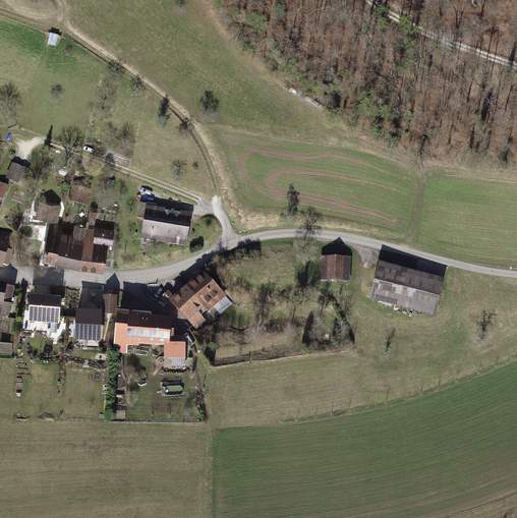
[(54,36),(47,33),(43,41),(51,44),(54,36)]
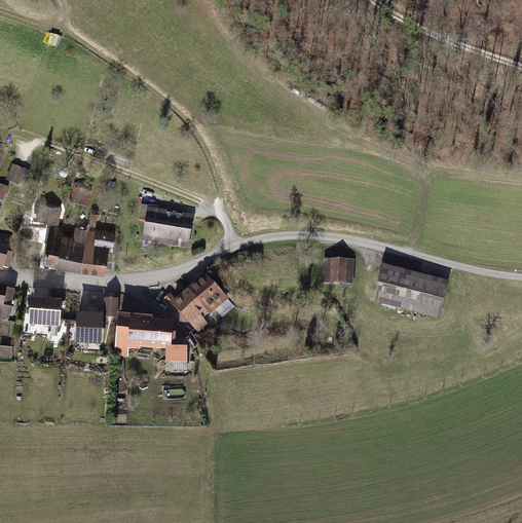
[(28,167),(10,160),(2,178),(20,185),(28,167)]
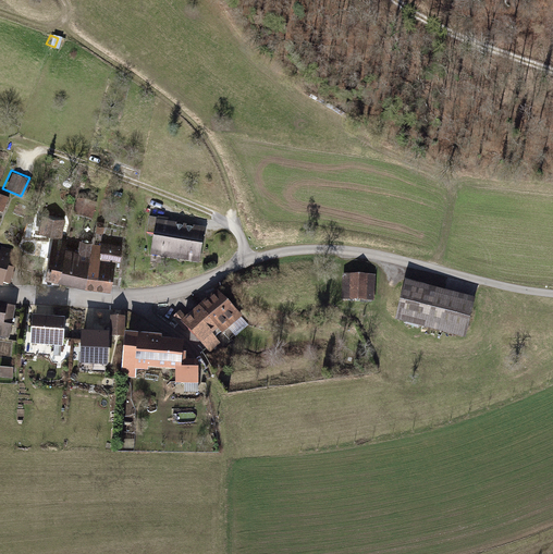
[(9,196),(0,193),(0,209),(3,210),(9,196)]
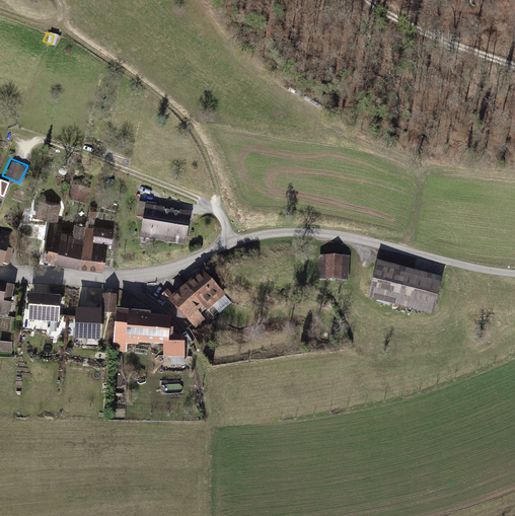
[(88,186),(71,180),(66,198),(84,203),(88,186)]
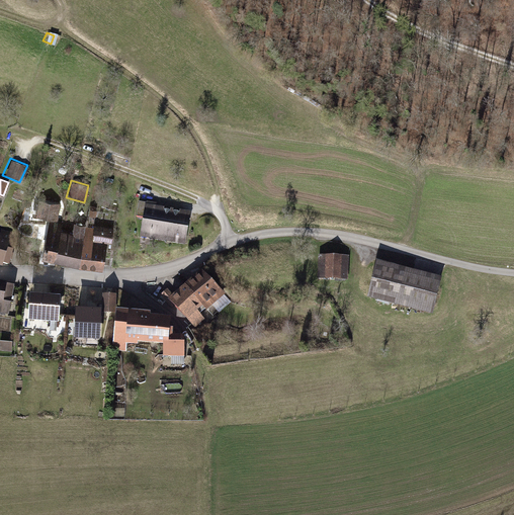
[(58,201),(45,198),(41,213),(55,217),(58,201)]
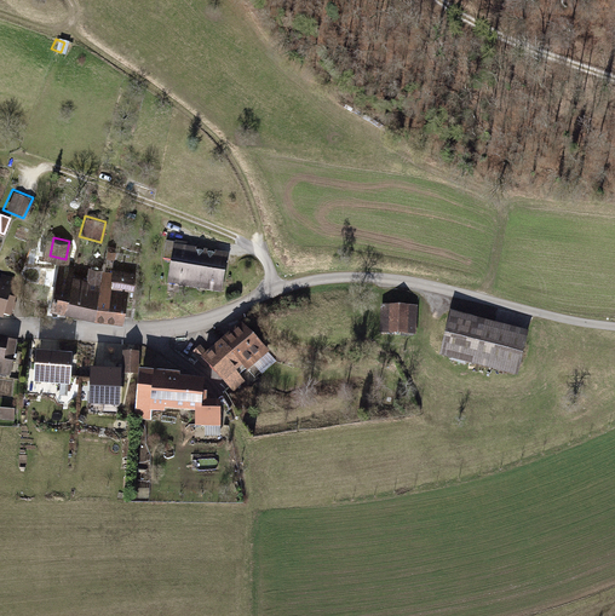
[(228,248),(174,240),(168,281),(222,288),(228,248)]
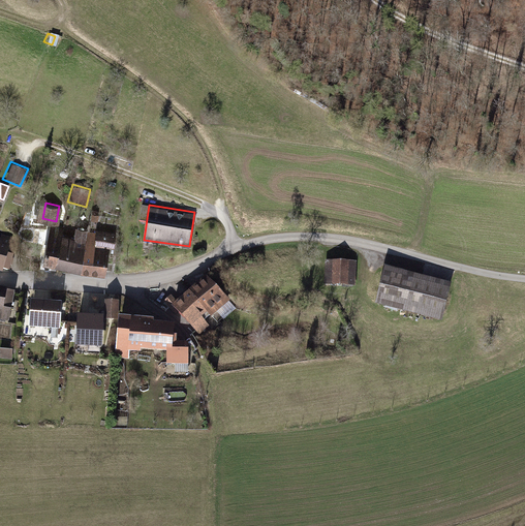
[(58,225),(50,223),(42,261),(109,274),(118,227),(96,223),(95,230),(88,229),(89,224),(75,222),(73,235),(56,231),(58,225)]
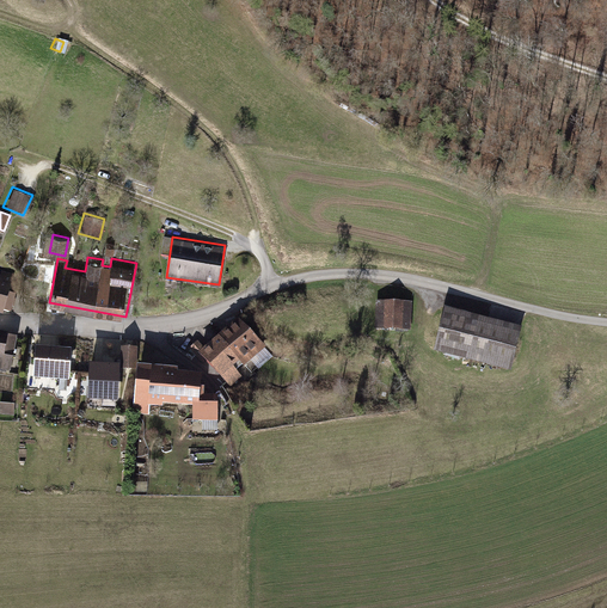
[(0,312),(2,313),(17,272),(0,268),(0,312)]
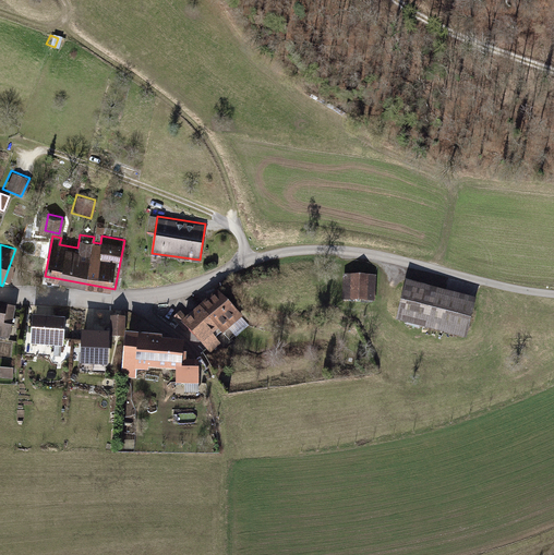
[(365,272),(340,272),(340,297),(340,298),(365,298),(365,272)]
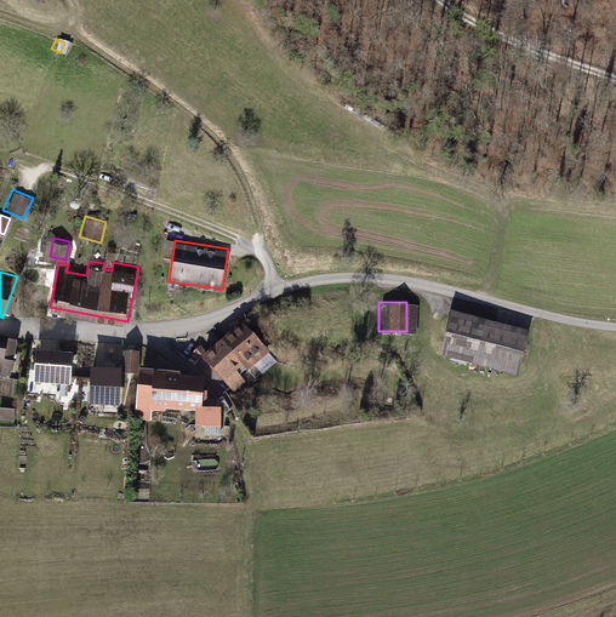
[(528,330),(450,310),(439,352),(517,372),(528,330)]
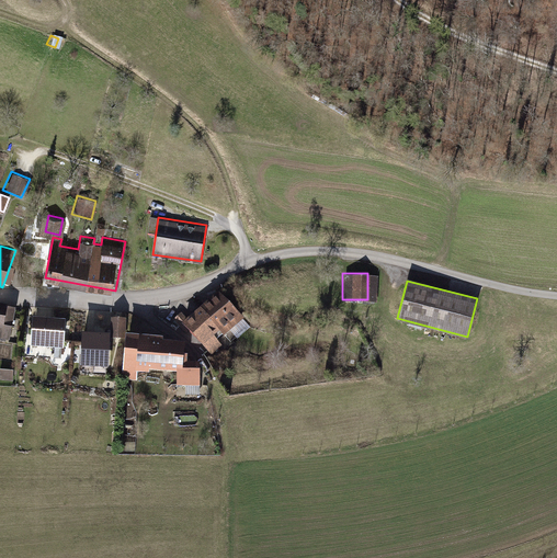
[(217,291),(182,319),(202,343),(223,334),(239,318),(217,291)]
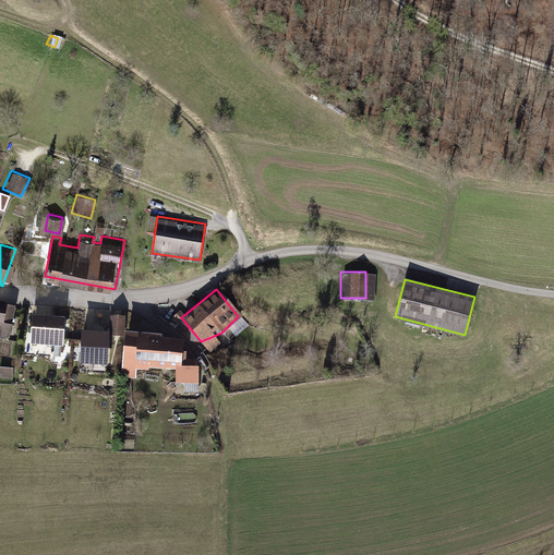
[(0,335),(12,337),(17,306),(0,303),(0,335)]
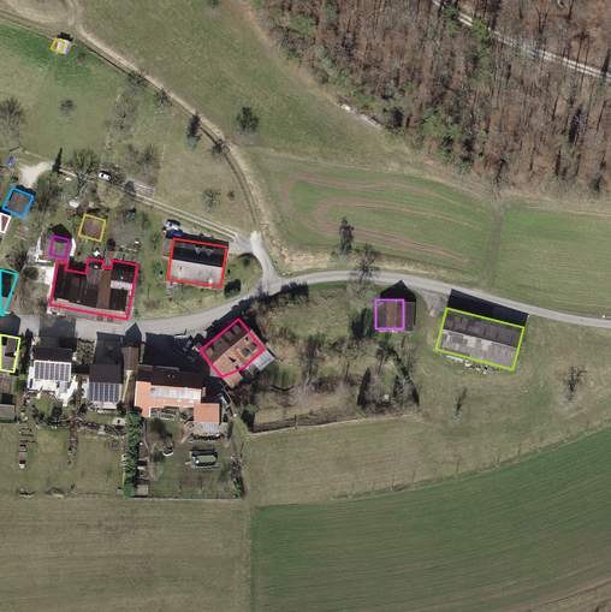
[(135,348),(118,346),(118,368),(135,368),(135,348)]
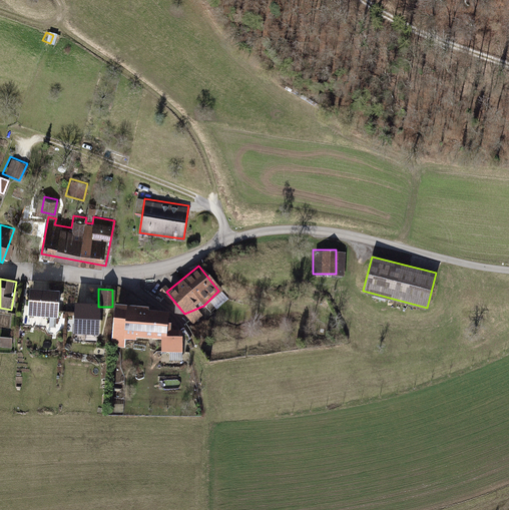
[(54,293),(28,292),(27,313),(53,314),(54,293)]
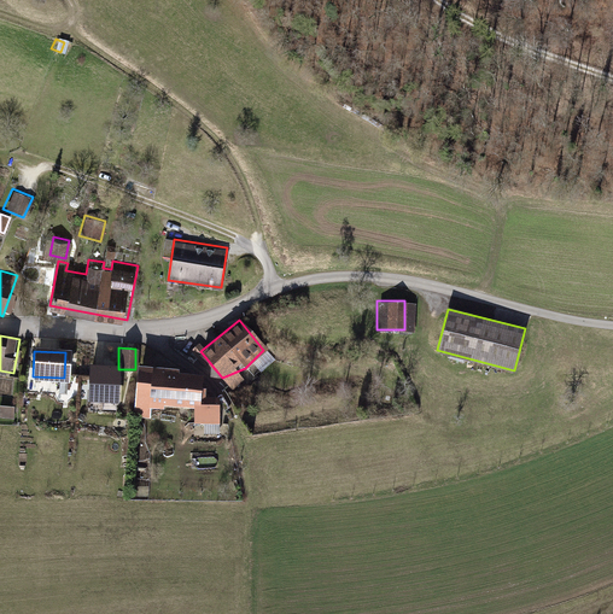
[(181,368),(136,364),(133,415),(145,416),(146,408),(176,410),(176,407),(196,408),(194,422),(219,424),(220,403),(204,402),(206,375),(181,373),(181,368)]
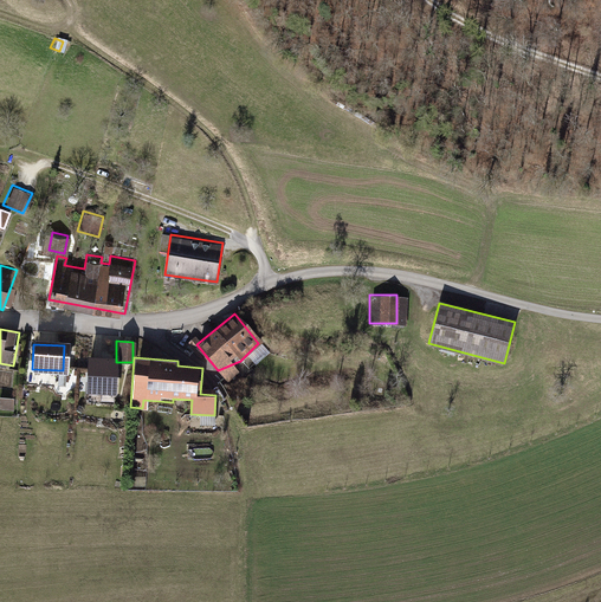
[(116,358),(84,358),(84,377),(116,377),(116,358)]
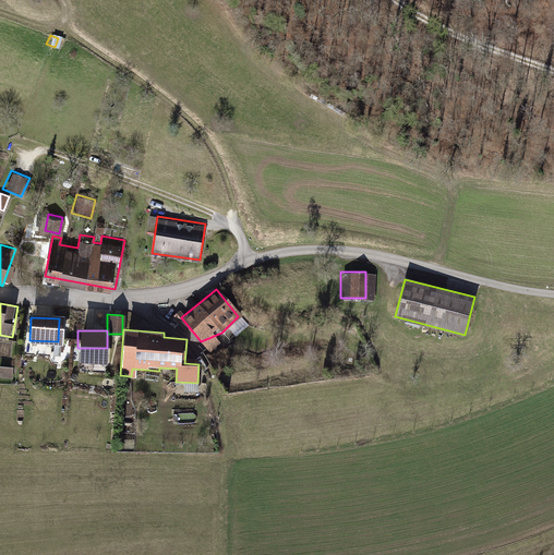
All buildings are outlined.
